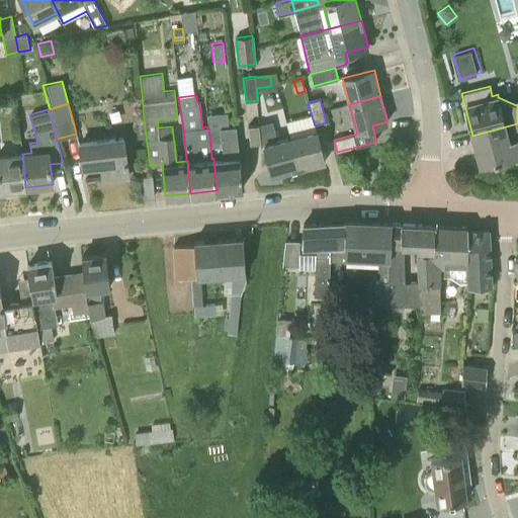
[(128,176),(124,139),(121,119),(74,124),(76,134),(81,144),(83,163),(101,161),(103,179),(128,176)]
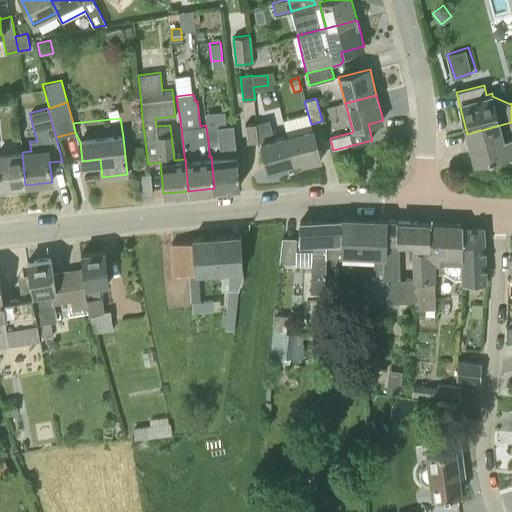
[(511,122),(467,134),(474,163),(511,153),(511,122)]
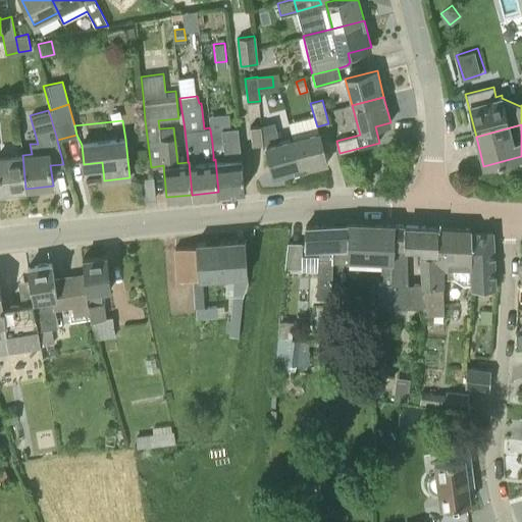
[(261,135),(260,125),(250,126),(252,145),(262,144),(261,135)]
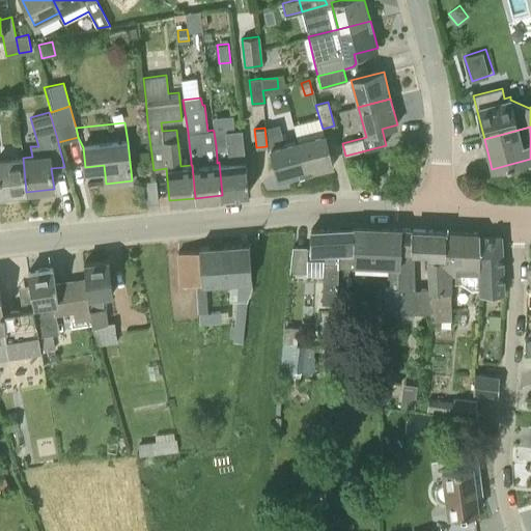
[(249,193),(245,156),(243,130),(226,132),(214,132),(216,145),(217,158),(217,163),(219,162),(222,195),(249,193)]
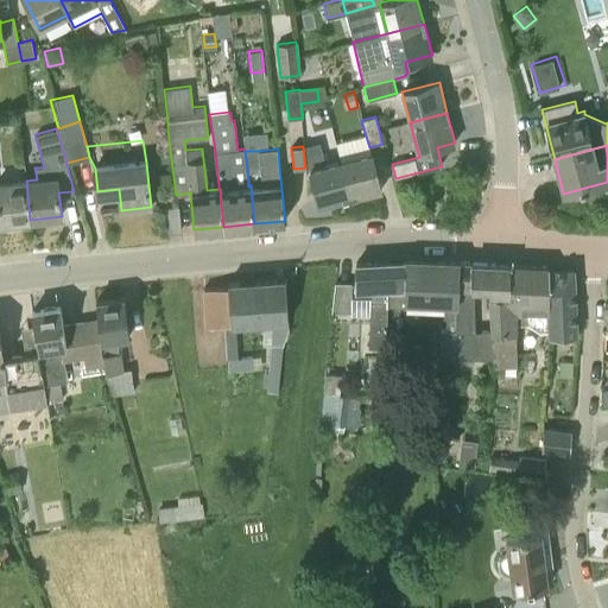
[(324,165),(322,153),(304,157),(305,168),(305,170),(310,169),(320,206),(350,198),(341,162),(324,165)]
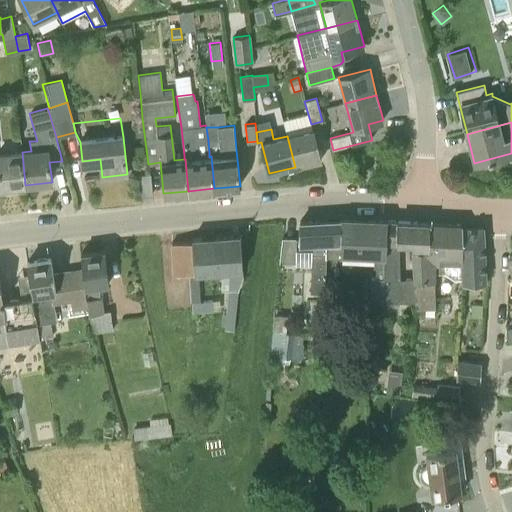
[(313,129),(287,136),(295,167),(321,160),(313,129)]
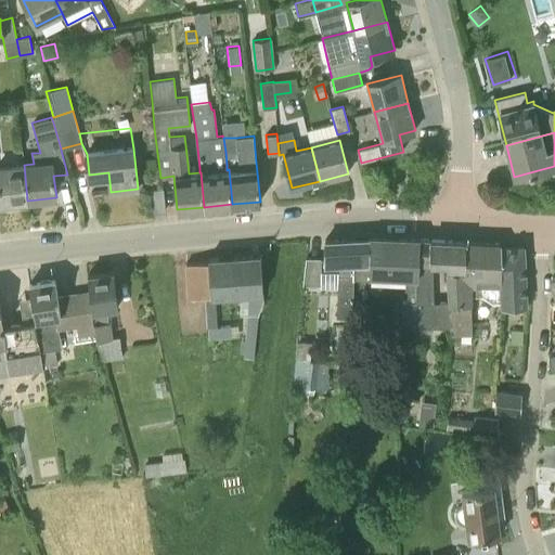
[(0,203),(27,201),(24,165),(0,167),(0,203)]
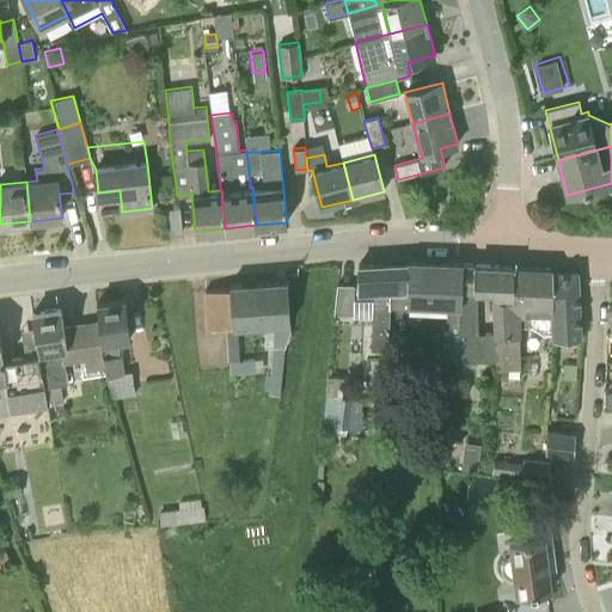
[(167,234),(182,232),(179,208),(165,210),(167,234)]
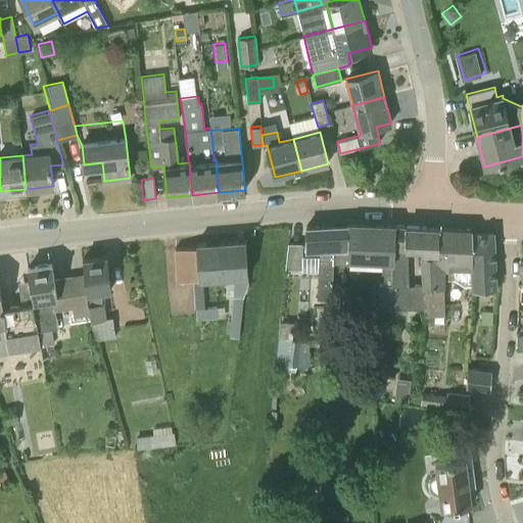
[(393,284),(393,274),(395,226),(348,224),(333,225),(333,263),(347,264),(347,258),(382,260),(382,273),(383,273),(391,274),(391,284),(393,284)]
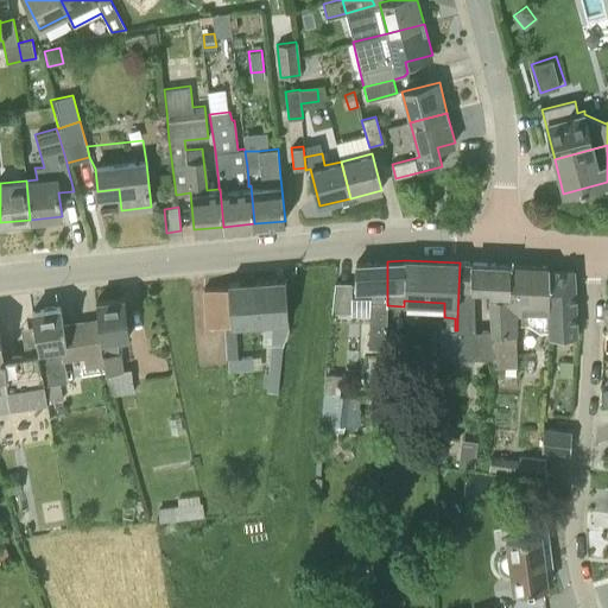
[(387,305),(387,261),(356,263),(356,290),(356,295),(371,295),(369,347),(386,347),(387,305)]
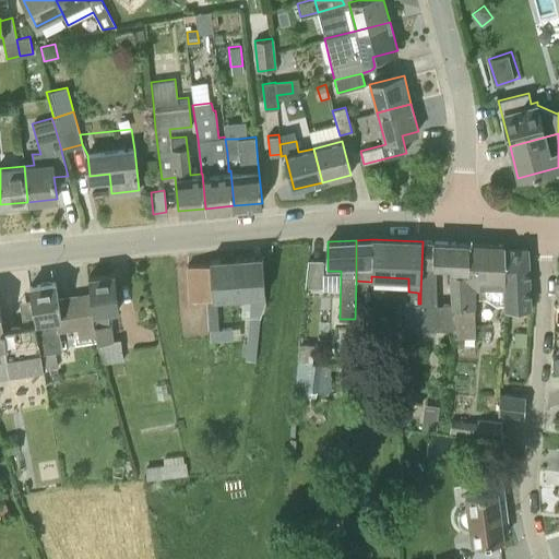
[(437,304),(436,264),(435,241),(423,241),(420,293),(420,304),(420,307),(418,330),(438,329),(453,329),(452,304),(437,304)]
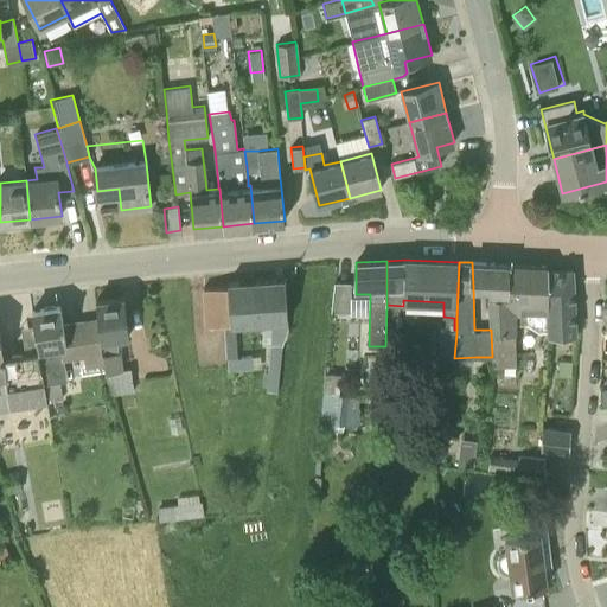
[(510,263),(472,262),(473,287),(489,287),(491,330),(516,328),(516,325),(516,310),(510,263)]
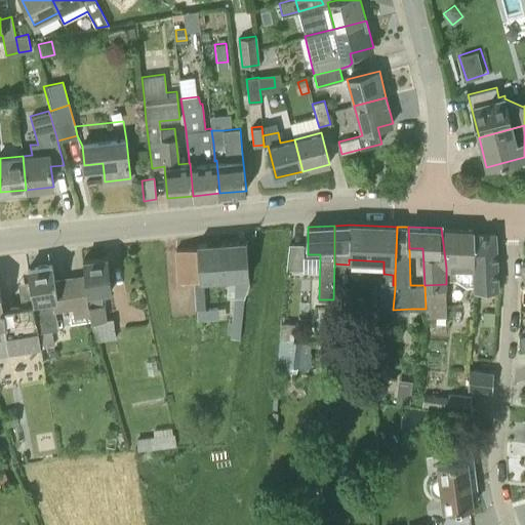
[(474,230),(441,228),(446,268),(446,281),(455,280),(467,286),(476,286),(475,267),(474,234),(474,230)]
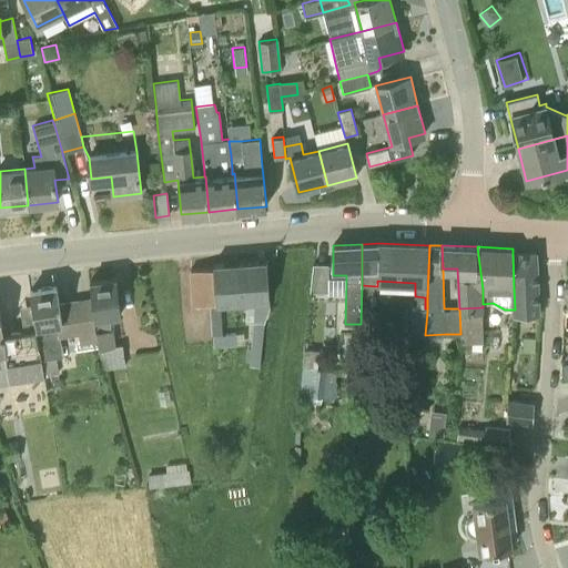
[(515,253),(513,253),(514,288),(515,310),(515,314),(538,313),(536,252),(515,253)]
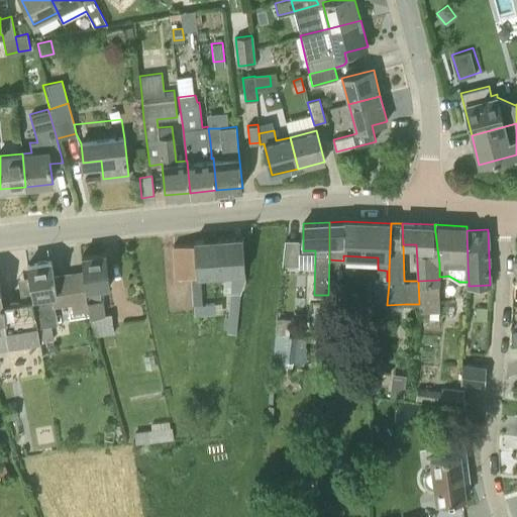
[(245,272),(243,237),(194,240),(194,244),(174,245),(176,278),(191,277),(199,276),(231,274),(245,272)]
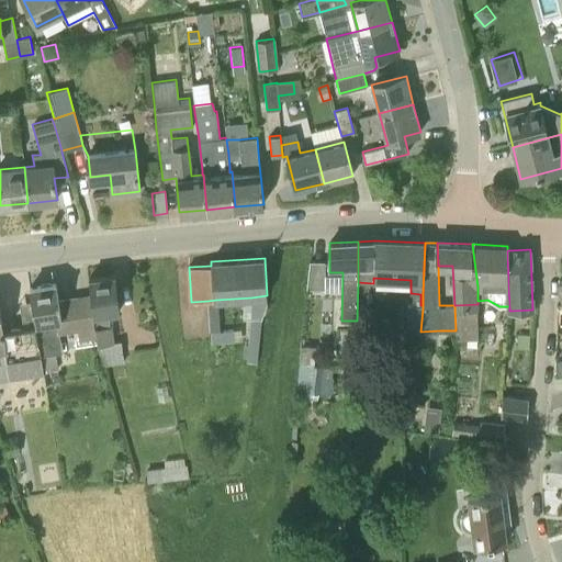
[(325,289),(325,261),(310,261),(306,289),(325,289)]
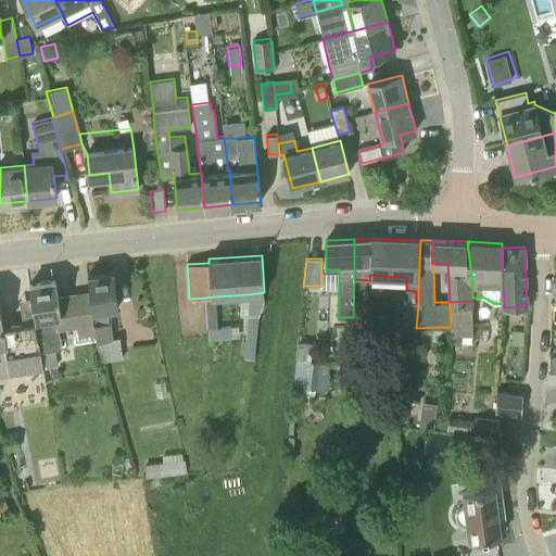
[(96,332),(97,340),(101,361),(122,357),(118,337),(112,338),(108,313),(103,314),(103,310),(118,307),(114,272),(88,276),(90,292),(96,332)]
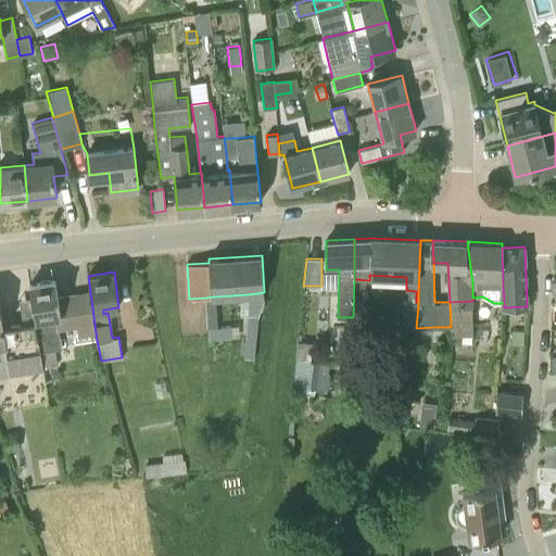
[(59,365),(57,348),(61,346),(58,328),(76,325),(77,336),(96,332),(90,292),(59,297),(55,280),(29,285),(36,320),(35,320),(40,350),(42,367),(59,365)]
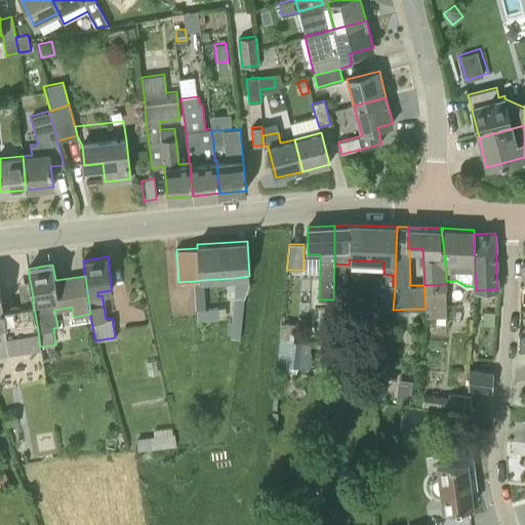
[(395,288),(395,285),(393,285),(393,275),(385,274),(384,284),(380,284),(379,309),(393,310),(395,288)]
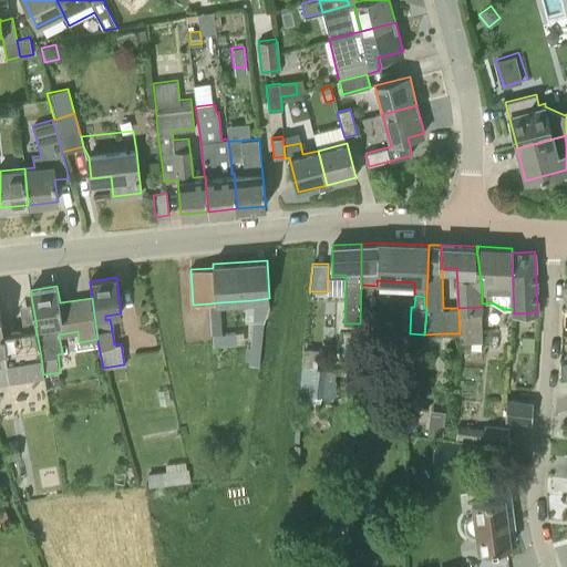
[(269,298),(254,300),(254,305),(244,305),(244,321),(251,321),(249,347),(244,347),(243,360),(248,360),(248,363),(259,364),(263,321),(269,306),(269,298)]
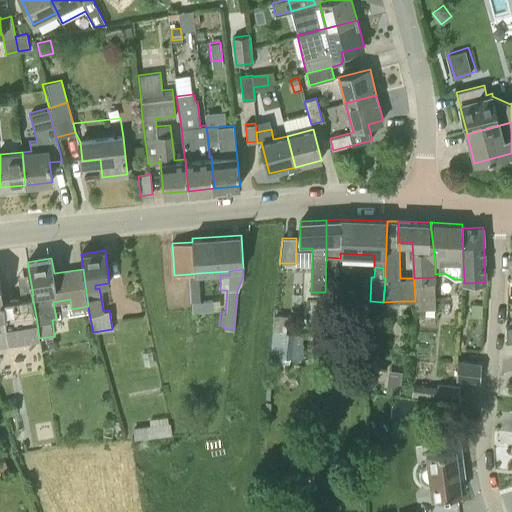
[(199,300),(197,273),(189,274),(192,311),(212,309),(221,309),(220,298),(199,300)]
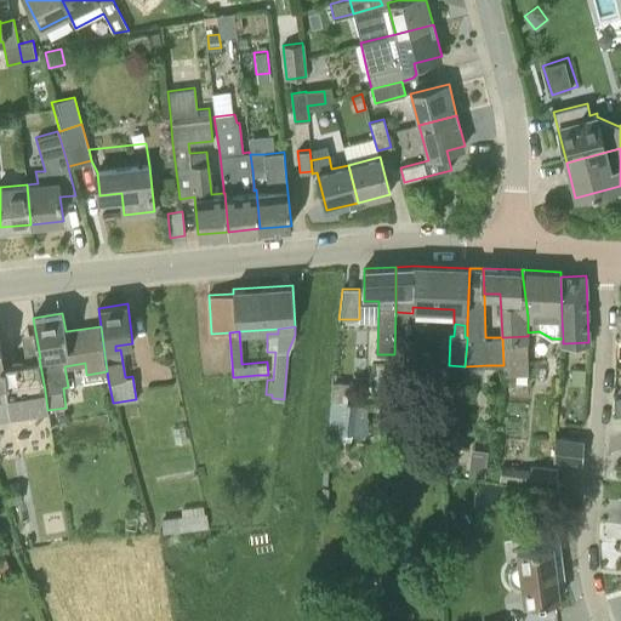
[(502,337),(503,365),(505,374),(529,374),(528,336),(502,337)]
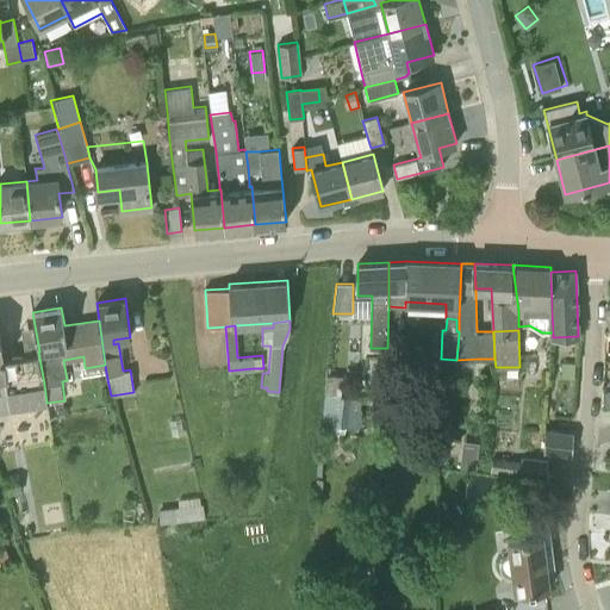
[(47,403),(44,384),(38,352),(4,358),(8,393),(0,394),(0,412),(7,412),(47,404),(47,403)]
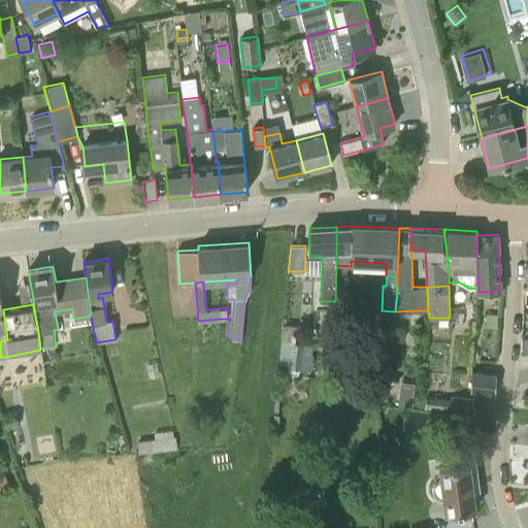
[(497,314),(486,312),(486,327),(496,327),(497,314)]
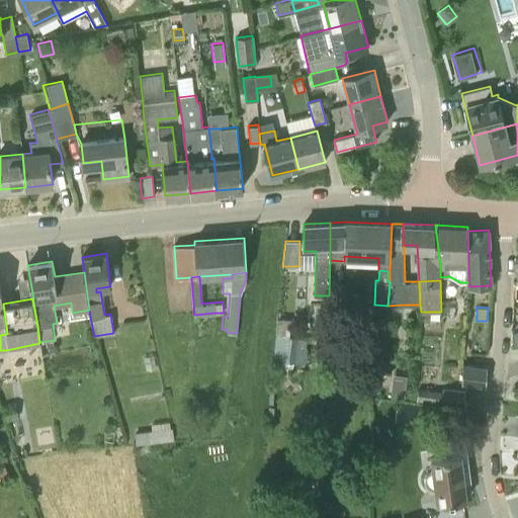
[(289,319),(276,318),(275,334),(288,334),(289,319)]
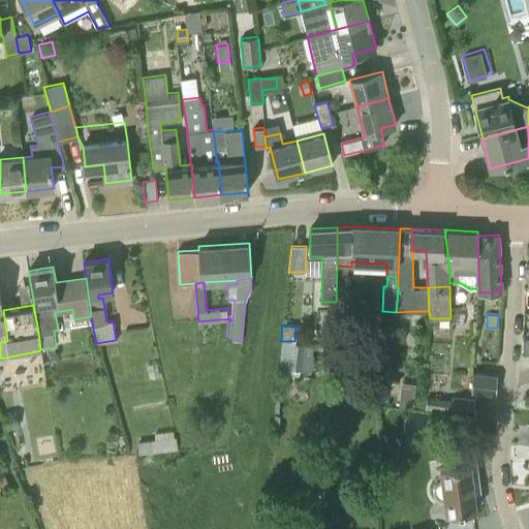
[(311,345),(282,342),(279,367),(308,370),(311,345)]
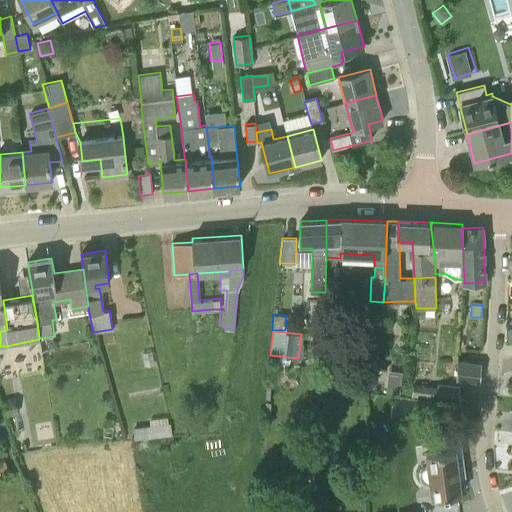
[(479,381),(480,362),(457,361),(455,379),(479,381)]
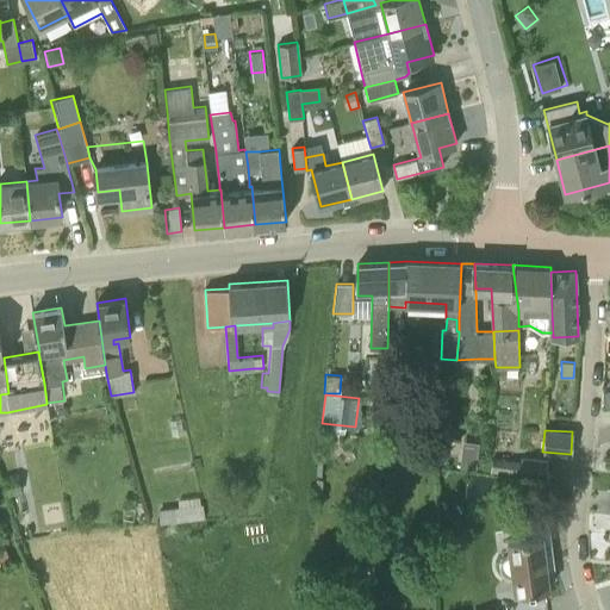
[(460,466),(475,467),(477,455),(461,453),(460,466)]
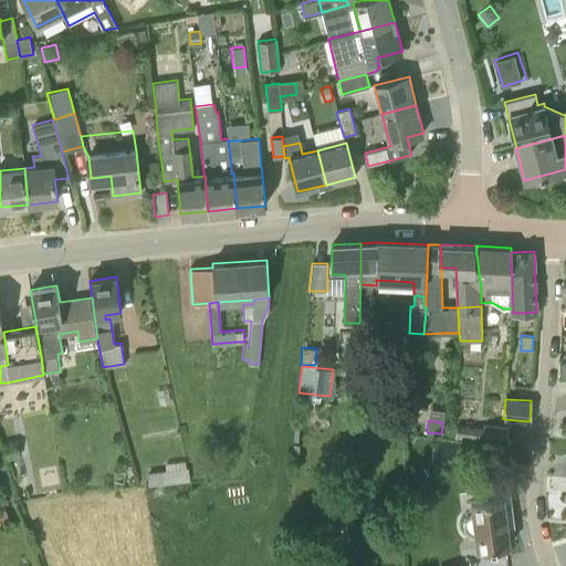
[(506,442),(509,428),(484,426),(483,440),(506,442)]
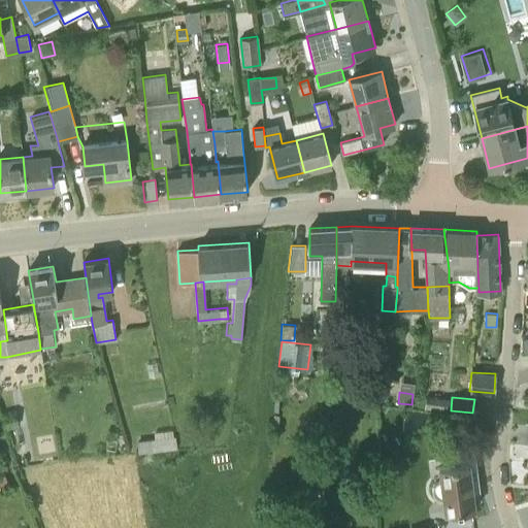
[(18,425),(14,408),(1,413),(6,429),(12,428),(17,446),(24,443),(20,424),(18,425)]
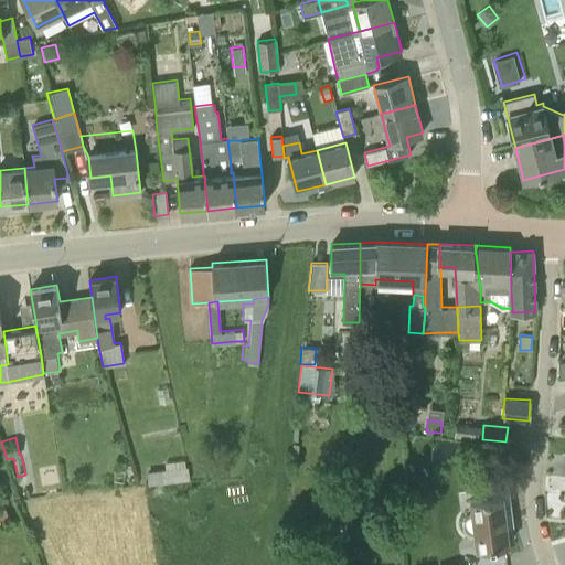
[(147,484),(189,479),(187,467),(185,459),(164,462),(166,469),(146,472),(147,484)]
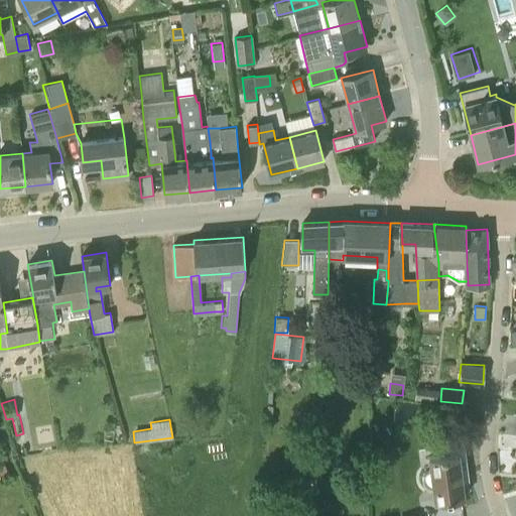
[(460,457),(467,457),(464,435),(438,438),(440,455),(429,457),(431,469),(428,470),(426,472),(424,474),(423,476),(422,479),(423,482),(424,484),(426,486),(428,488),(431,488),(433,488),(435,501),(465,497),(465,494),(469,494),(467,481),(463,481),(460,457)]
